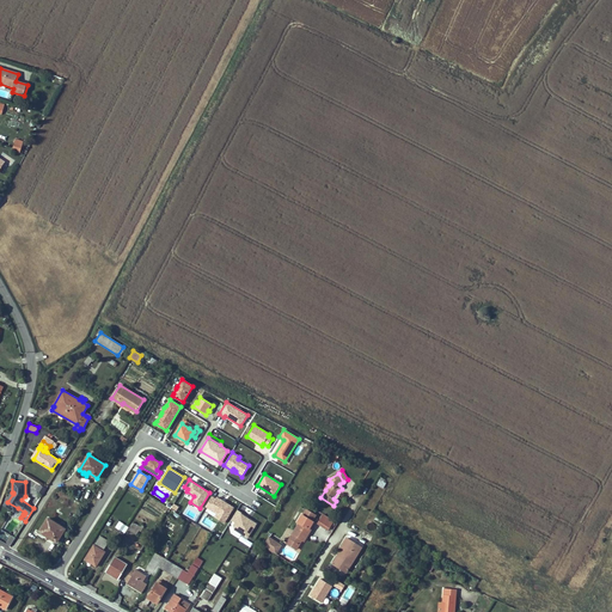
[(18,508),(7,502),(13,494),(13,493),(12,493),(4,506),(16,512),(18,508)]
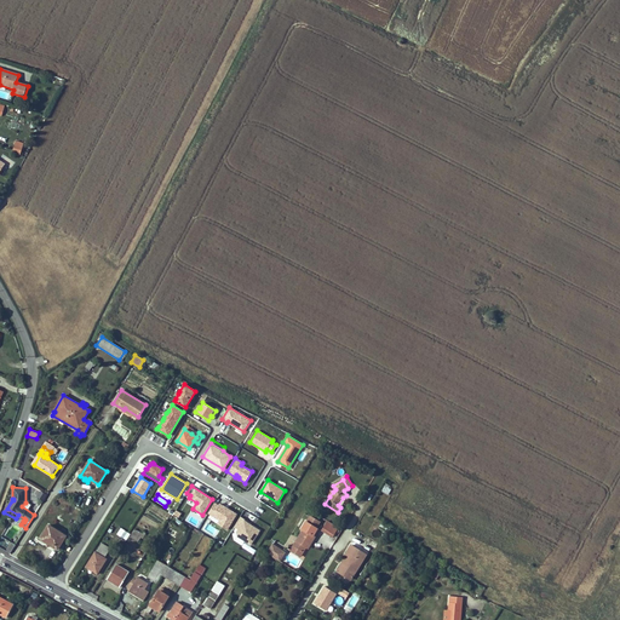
[(219,504),(218,505),(214,504),(208,514),(220,521),(218,524),(227,529),(236,515),(219,504)]
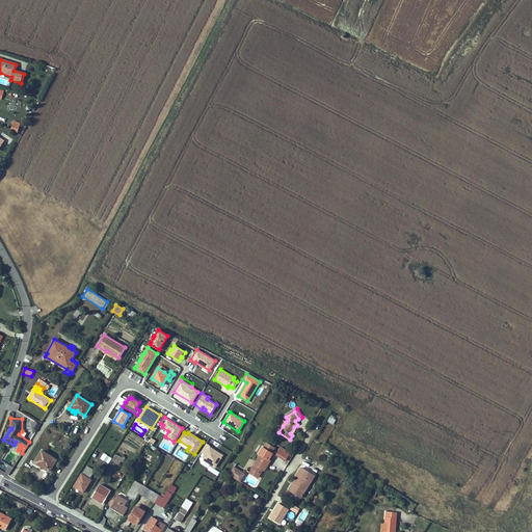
[(168,453),(175,445),(164,437),(159,447),(168,453)]
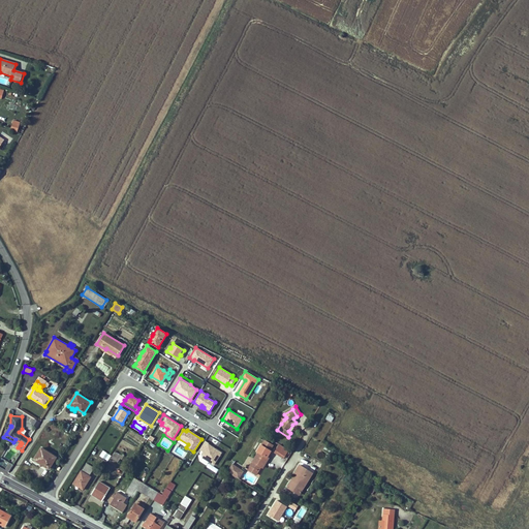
[(199,449),(204,452),(201,454),(203,458),(214,465),(221,453),(209,444),(209,443),(206,440),(199,449)]
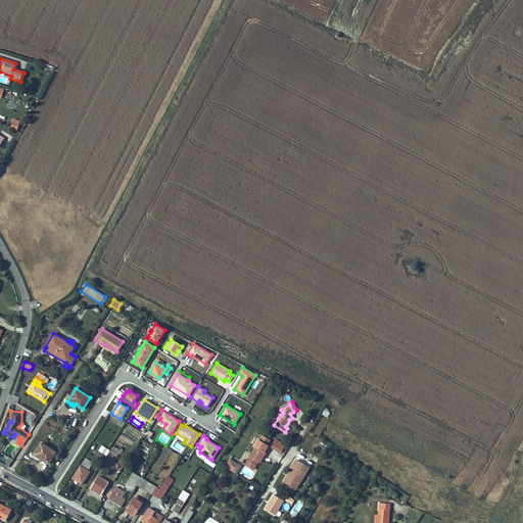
[(262,459),(266,453),(265,452),(268,445),(267,445),(270,440),(262,435),(258,440),(254,446),(255,446),(247,461),(255,466),(258,462),(260,458),(262,459)]
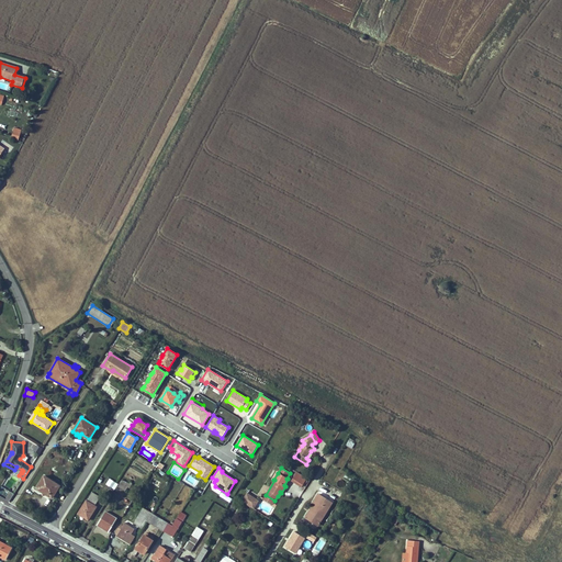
[(301,486),(306,478),(298,472),(292,481),(301,486)]
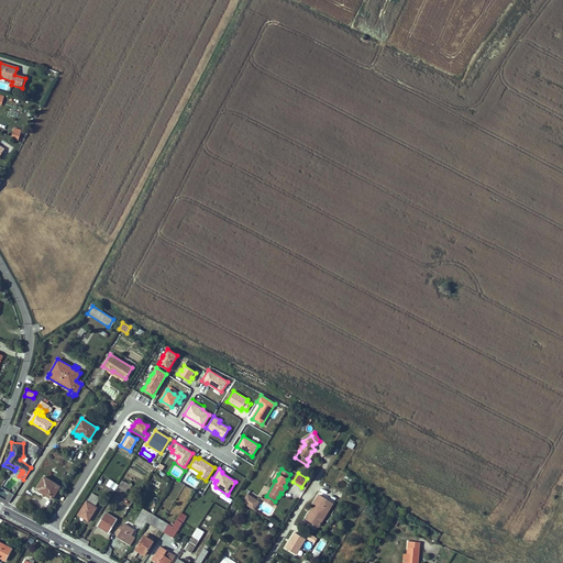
[(52,499),(59,486),(44,476),(35,490),(40,494),(39,495),(42,497),(44,494),(52,499)]
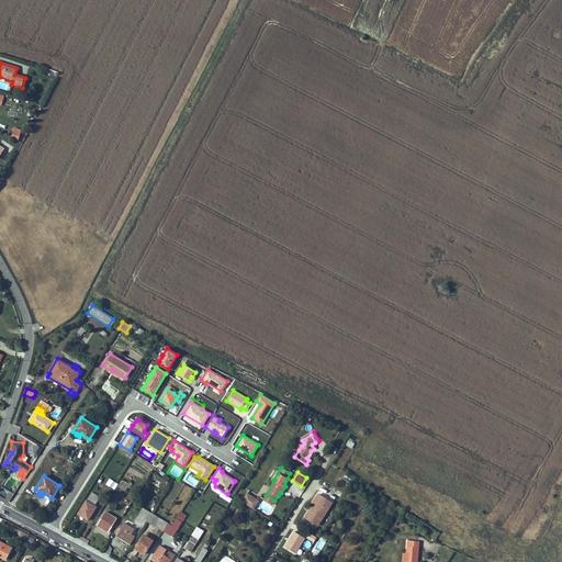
[(109,479),(105,485),(115,490),(117,483),(109,479)]
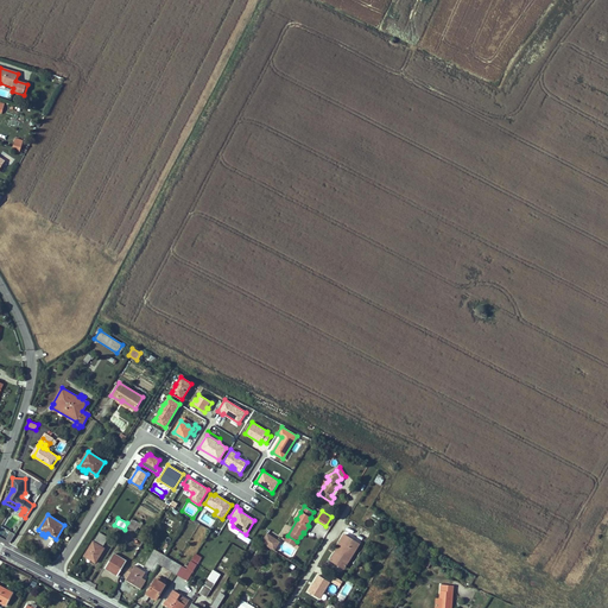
[(140,529),(143,525),(132,519),(127,527),(135,532),(138,527),(140,529)]
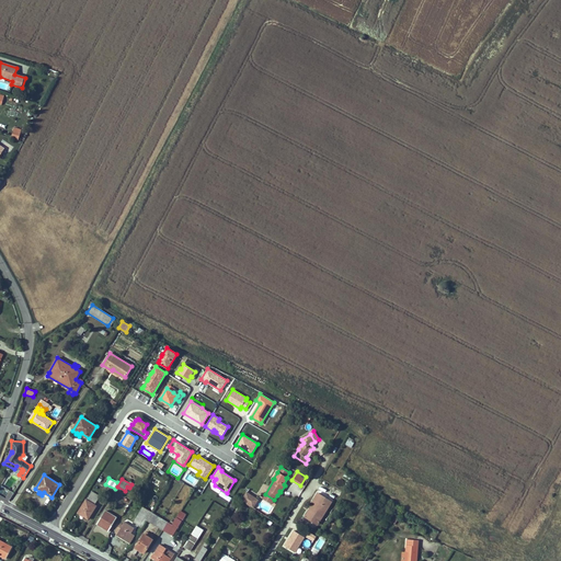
[(253,507),(258,500),(247,492),(242,500),(253,507)]
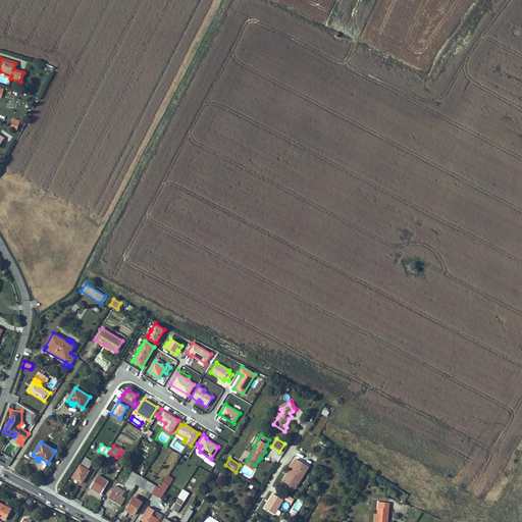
[(296,488),(309,467),(296,459),(290,468),(291,469),(288,474),(292,476),(288,483),(296,488)]
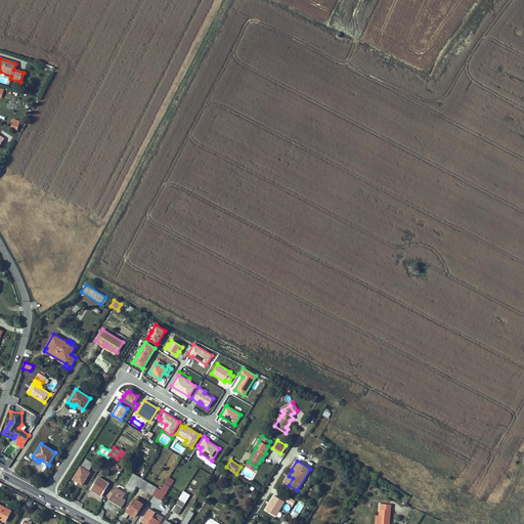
[(256,467),(248,462),(246,465),(254,470),(256,467)]
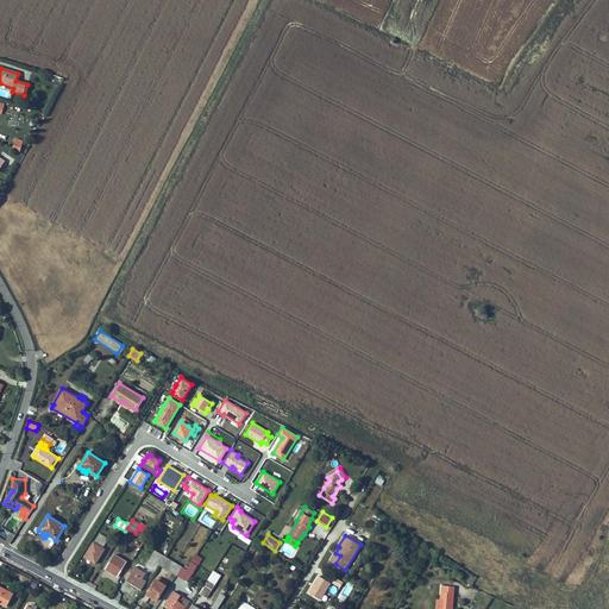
[(95,563),(105,548),(102,548),(106,542),(98,538),(94,542),(85,557),(95,563)]
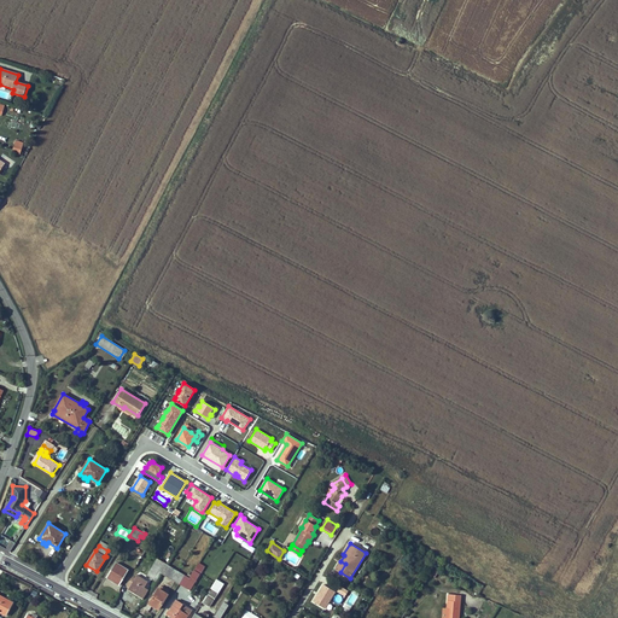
[(156,582),(167,564),(157,558),(155,563),(162,567),(155,581),(156,582)]
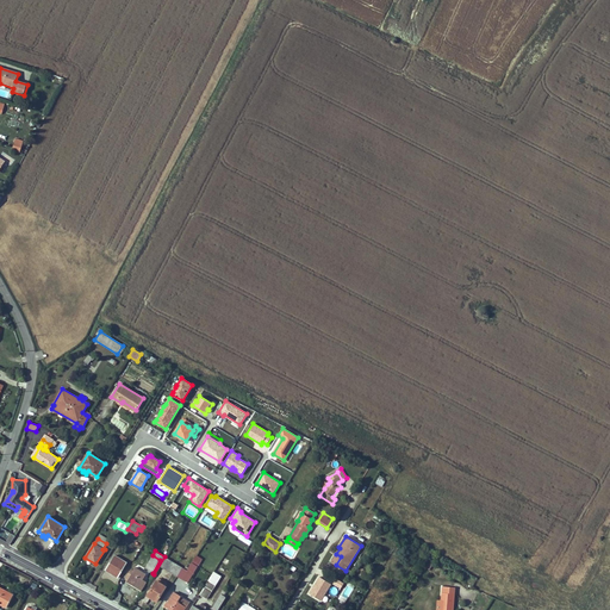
[(118,578),(128,562),(114,555),(105,570),(118,578)]
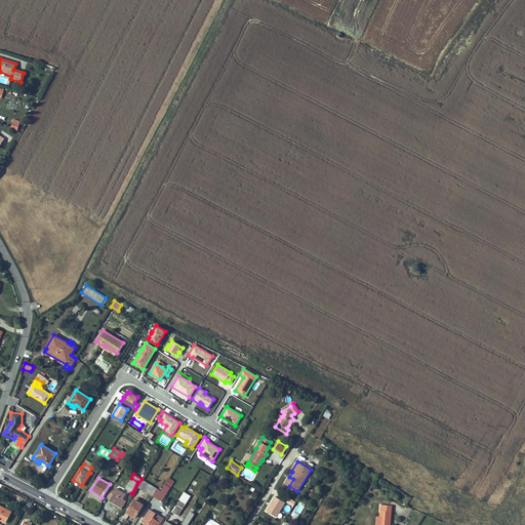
[(131,493),(137,482),(131,478),(125,489),(131,493)]
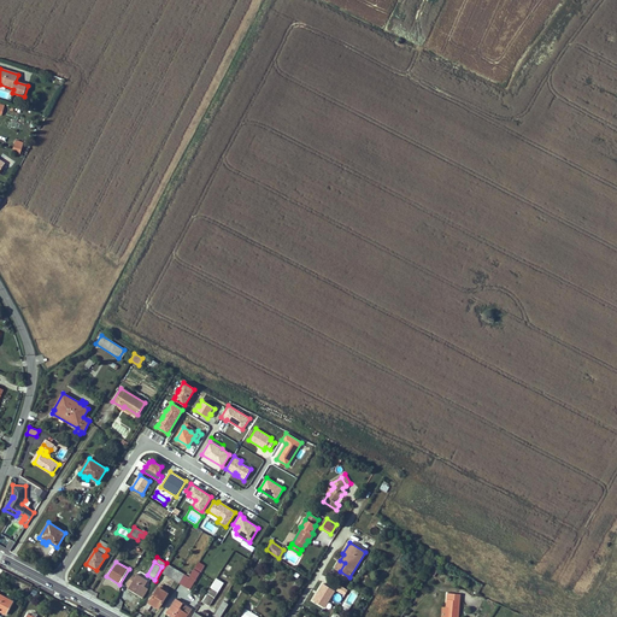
[(170,577),(175,569),(168,564),(163,573),(170,577)]
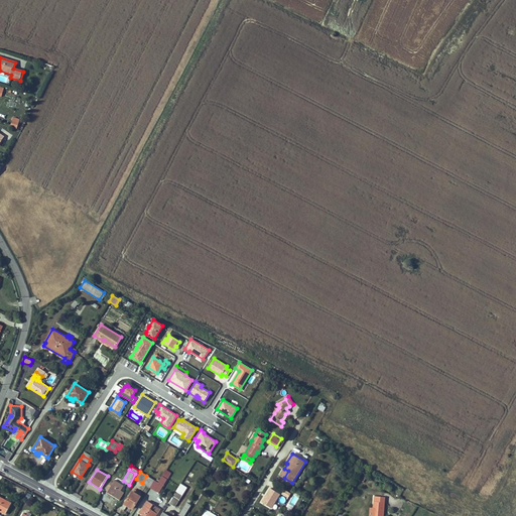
[(159,492),(168,477),(163,474),(158,483),(154,480),(150,487),(159,492)]
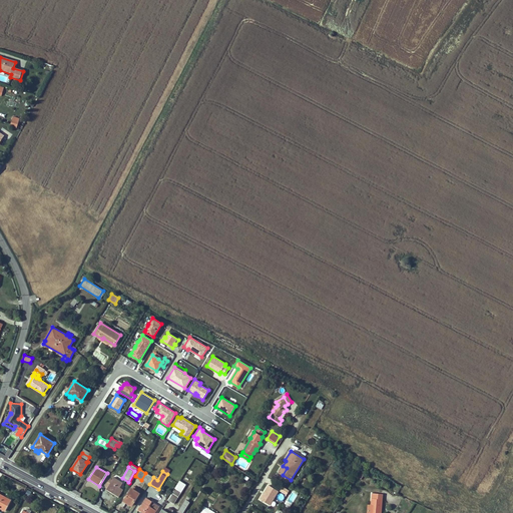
[(153,477),(145,473),(141,480),(149,484),(153,477)]
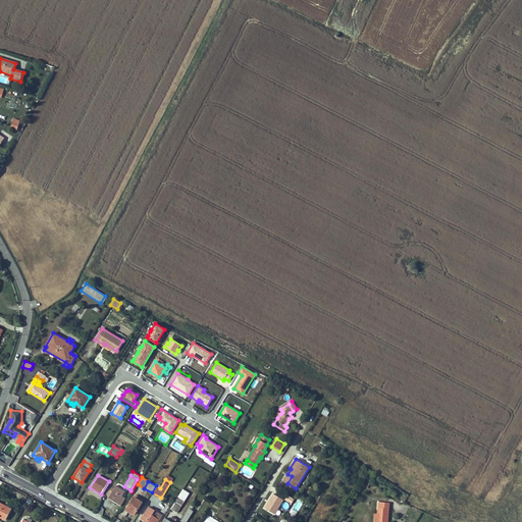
[(125,498),(122,496),(124,491),(115,485),(113,488),(112,487),(109,491),(111,493),(109,498),(121,505),(125,498)]
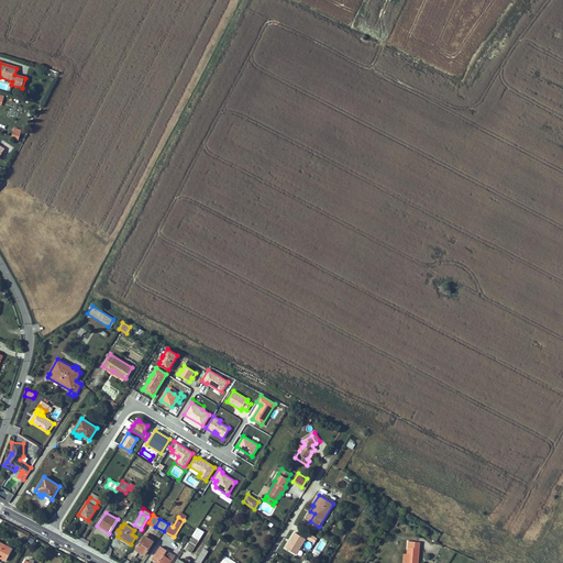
[(191,553),(205,532),(198,528),(184,549),(191,553)]
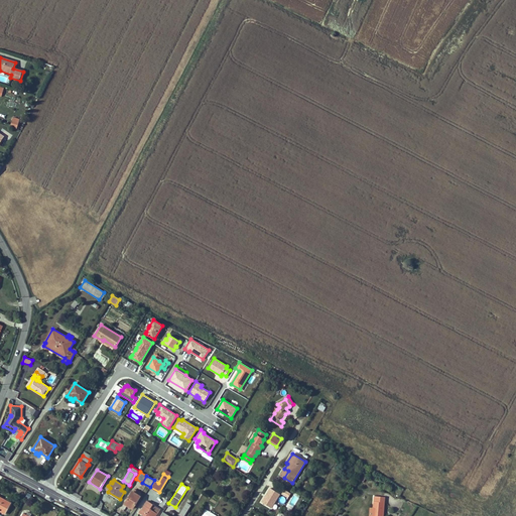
[(272,509),(280,494),(268,488),(260,504),(272,509)]
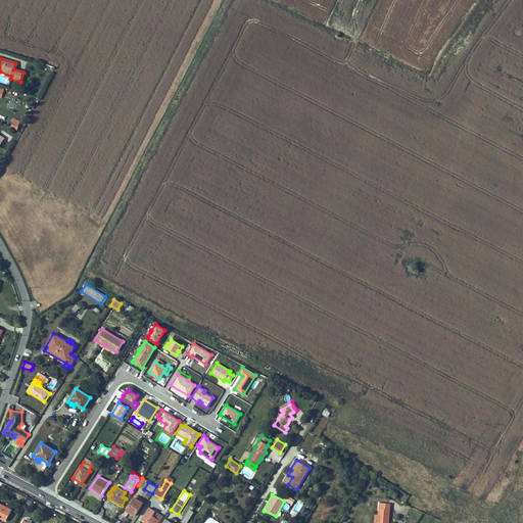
[(134,516),(142,503),(143,501),(136,495),(135,498),(134,497),(127,511),(134,516)]
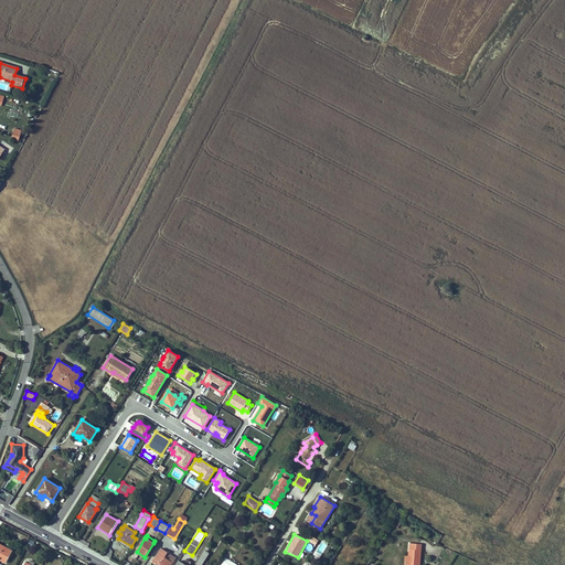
[(419,564),(422,544),(409,543),(408,556),(407,564),(419,564)]
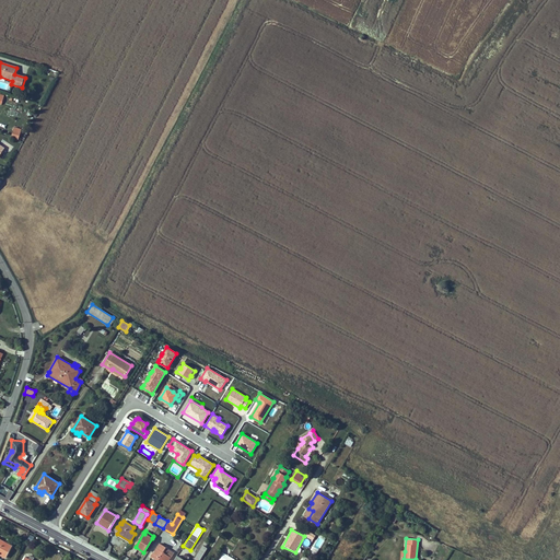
[(12,546),(0,539),(0,551),(2,553),(1,556),(6,558),(12,546)]
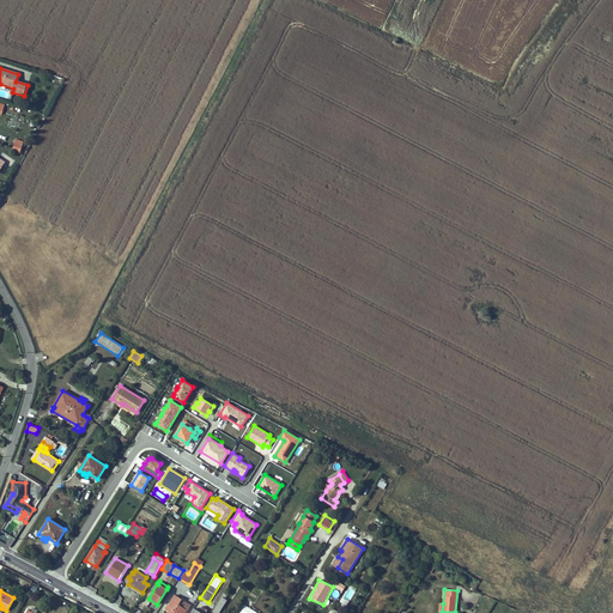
[(214,612),(218,612),(226,600),(225,599),(228,594),(224,593),(212,612),(214,612)]
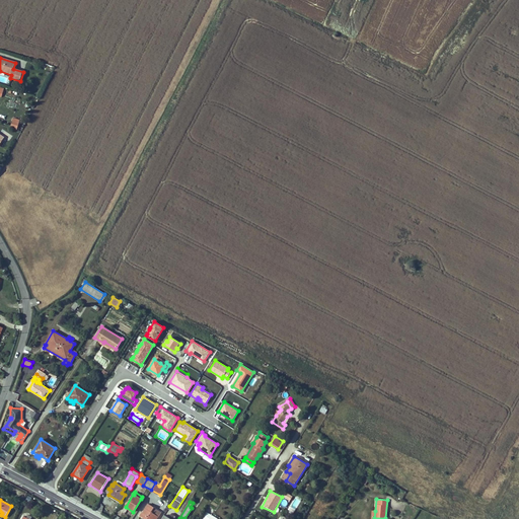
[(156,518),(158,517),(153,513),(154,511),(152,510),(154,508),(148,504),(142,513),(142,512),(139,515),(145,518),(156,518)]
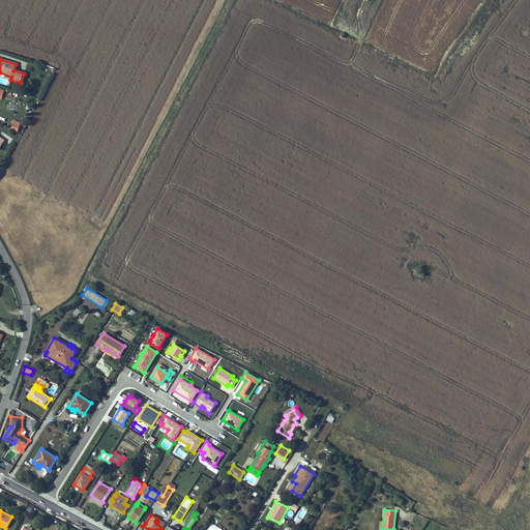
[(162,528),(165,523),(157,519),(155,521),(157,522),(156,524),(162,528)]
